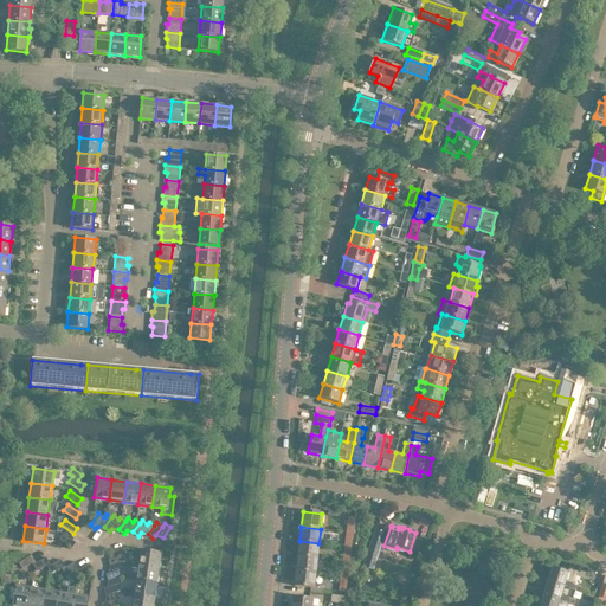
[(385,532),(375,528),(362,566),(372,569),(385,532)]
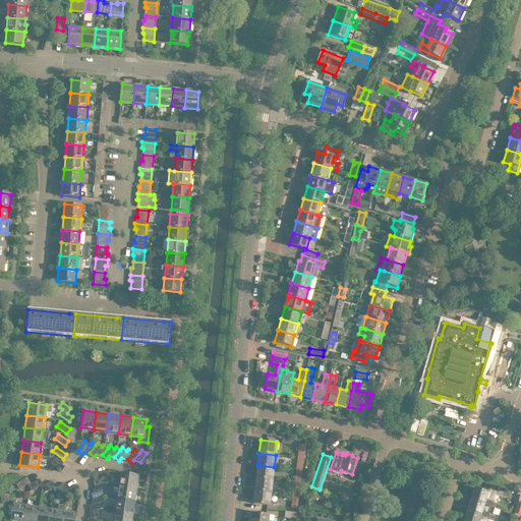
[(50,463),(61,471),(64,466),(54,459),(50,463)]
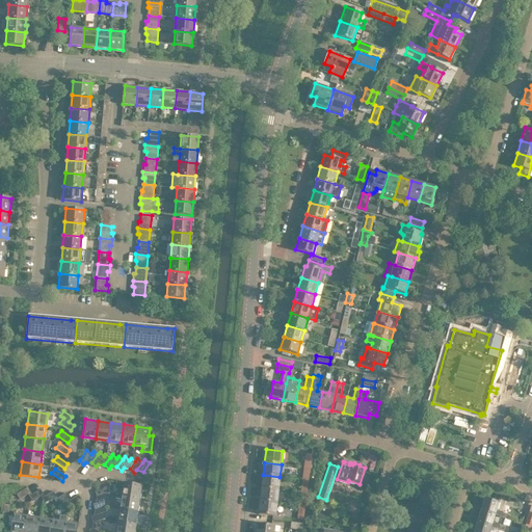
[(263,475),(262,488),(278,489),(278,488),(282,489),(283,484),(280,483),(280,477),(263,475)]
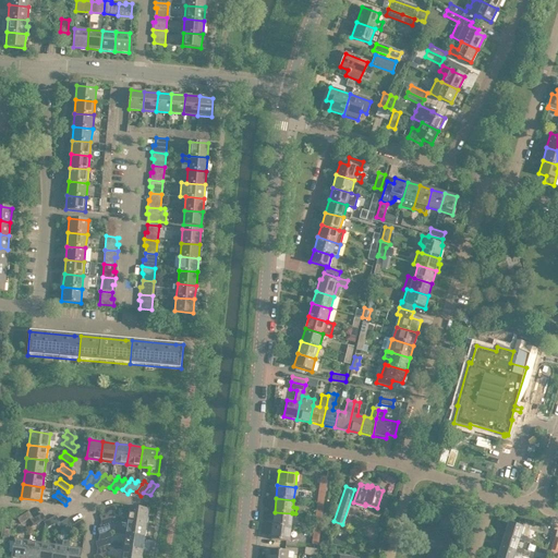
[(102,507),(101,513),(114,510),(112,504),(102,507)]
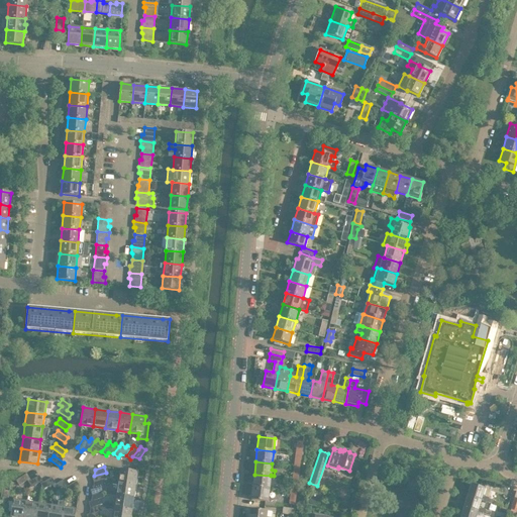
[(119,469),(117,482),(134,485),(136,472),(119,469)]
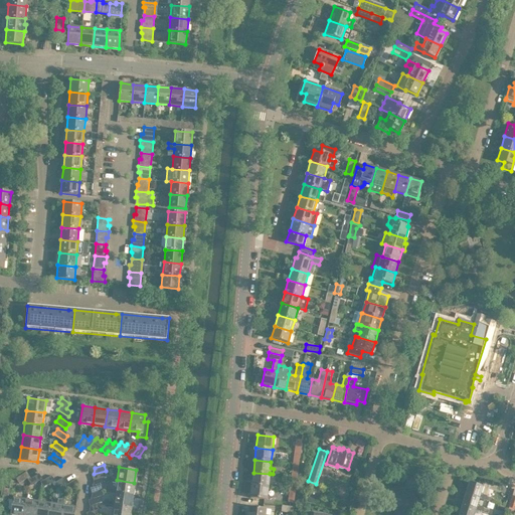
[(26,471),(15,478),(18,483),(29,476),(26,471)]
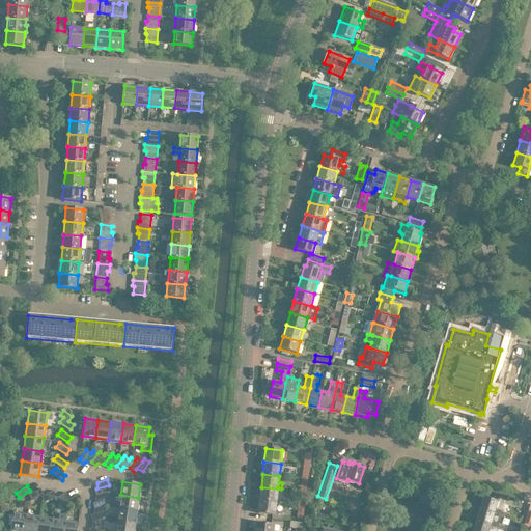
[(106,493),(109,492),(107,486),(94,490),(95,496),(106,493)]
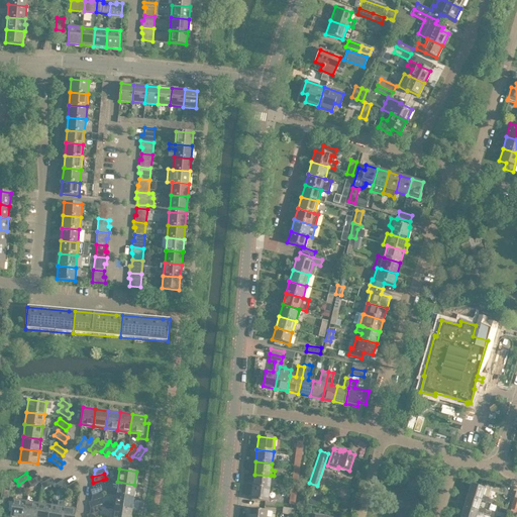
[(38,475),(27,482),(30,486),(41,480),(38,475)]
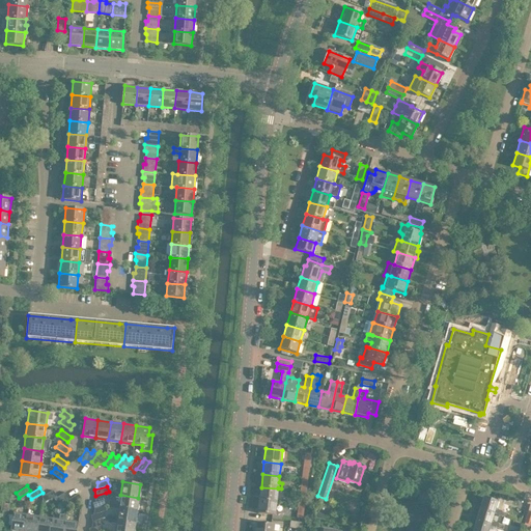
[(261,487),(259,500),(277,502),(278,488),(261,487)]
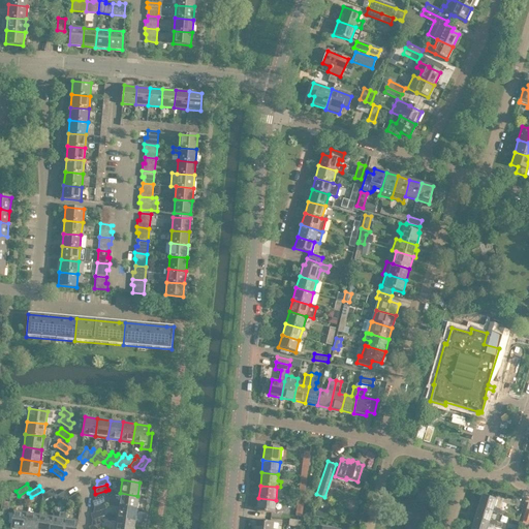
[(40,494),(44,499),(55,493),(52,488),(40,494)]
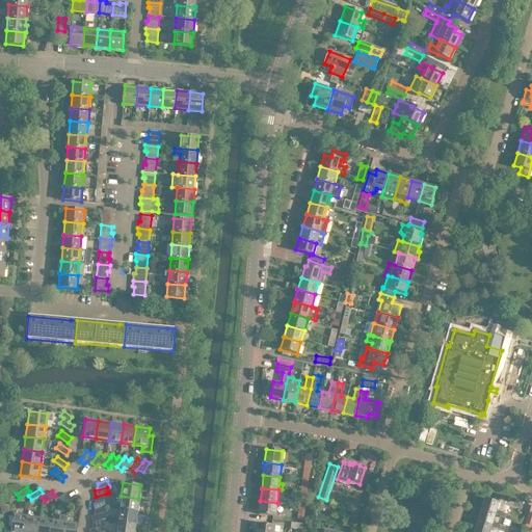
[(65,493),(54,499),(56,504),(69,498),(65,493)]
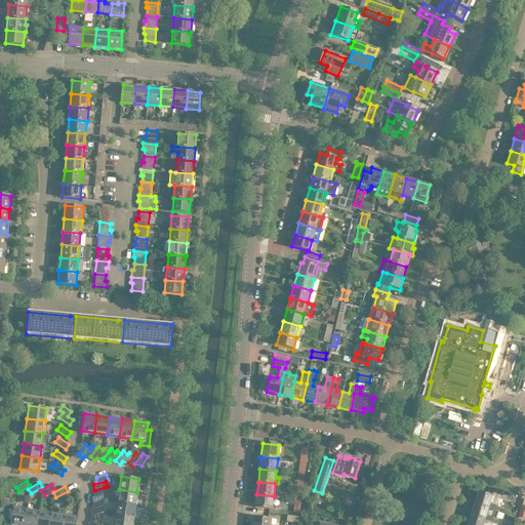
[(106,498),(104,492),(107,492),(105,487),(94,490),(93,495),(91,496),(92,502),(103,499),(106,498)]
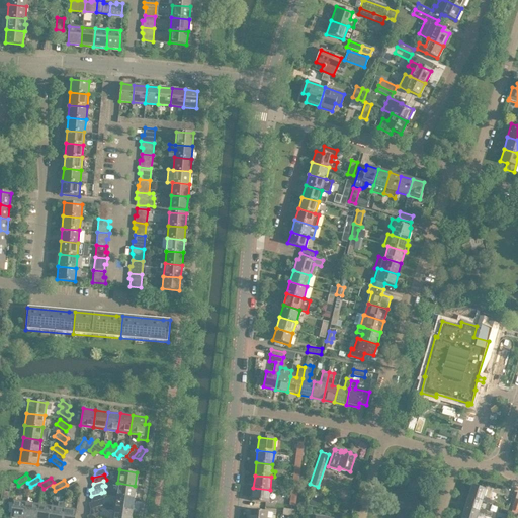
[(75,482),(65,488),(68,493),(79,487),(75,482)]
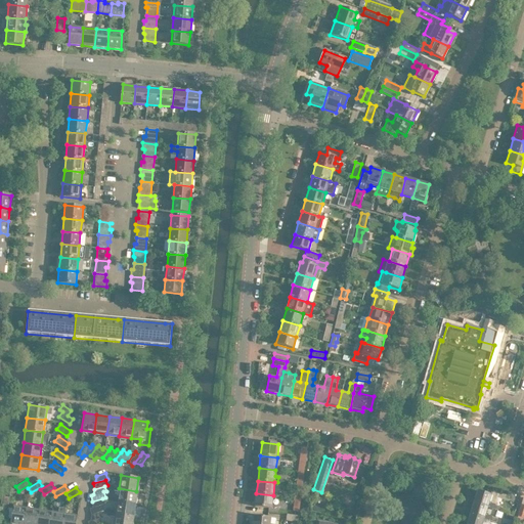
[(119,488),(117,500),(134,504),(136,491),(119,488)]
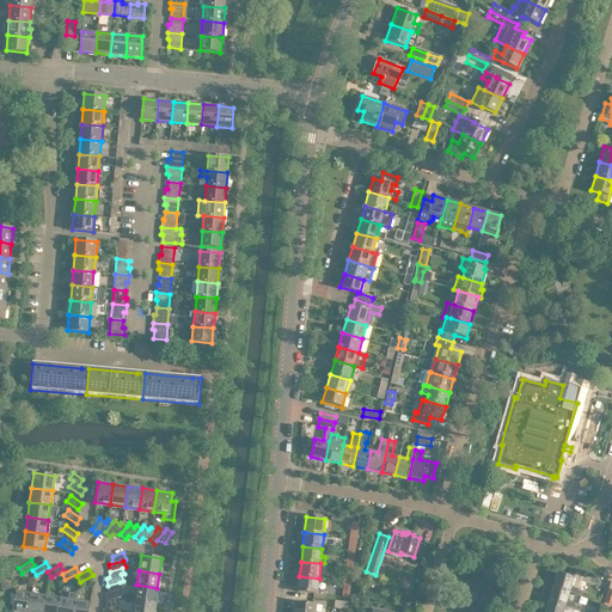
[(554,587),(569,592),(583,597),(585,592),(579,589),(579,588),(571,587),(574,577),(573,577),(568,576),(558,573),(554,587)]
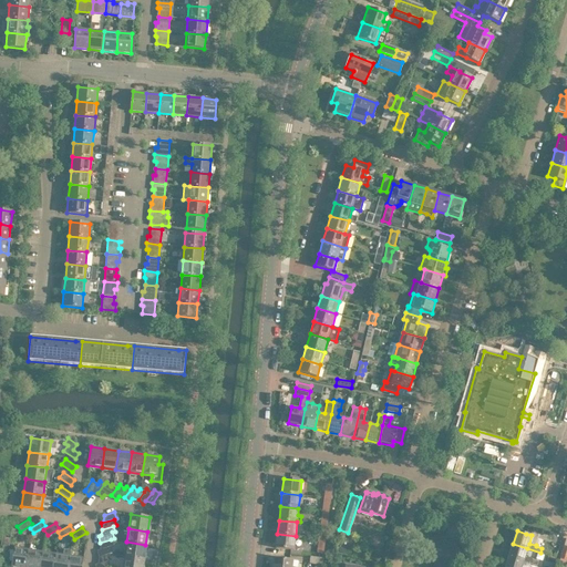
[(296,536),(277,534),(276,548),(294,549),(294,548),(297,548),(298,543),(295,543),(296,536)]
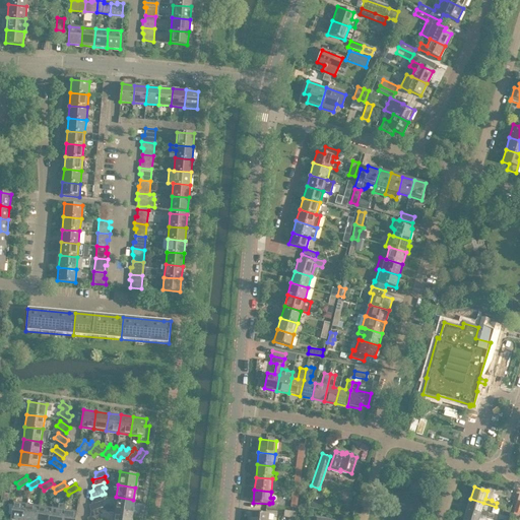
[(1,492),(0,498),(0,503),(7,504),(9,493),(1,492)]
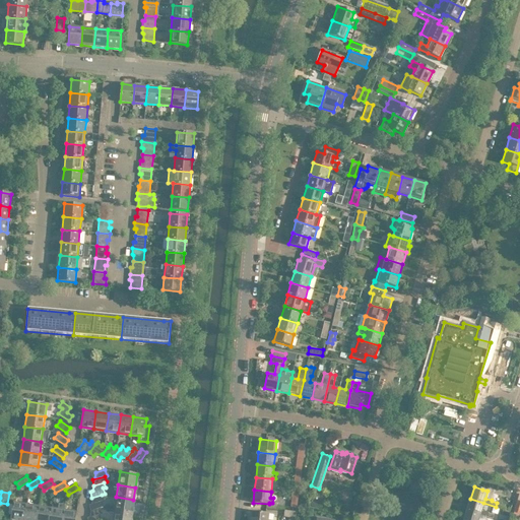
[(88,505),(90,510),(100,507),(103,506),(101,501),(104,500),(102,495),(91,498),(91,504),(88,505)]
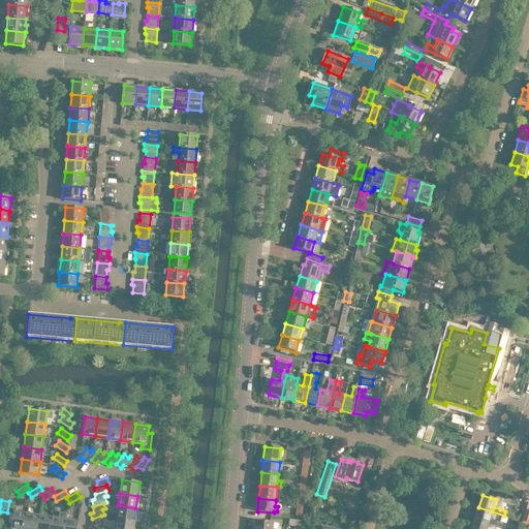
[(118,505),(116,518),(134,521),(135,508),(118,505)]
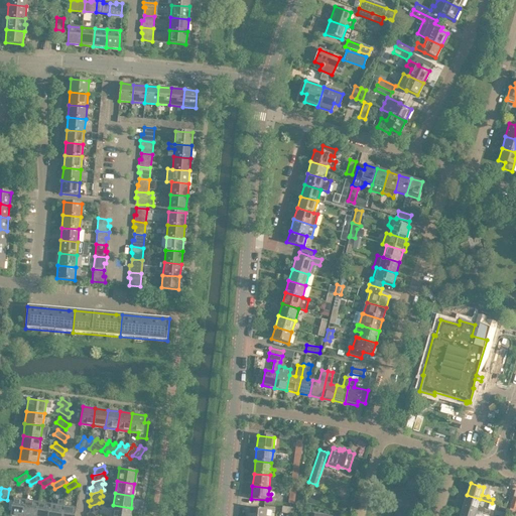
[(310,494),(306,493),(304,500),(320,504),(323,498),(316,496),(315,499),(309,498),(310,494)]
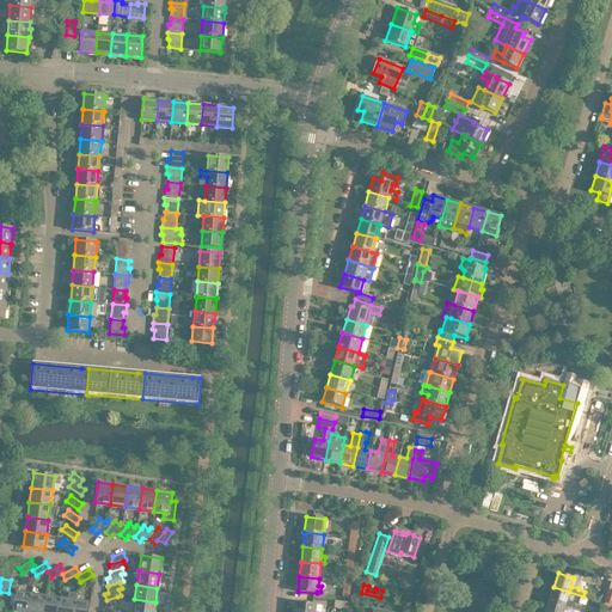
[(574,603),(567,600),(569,592),(554,587),(549,601),(571,607),(579,610),(580,605),(574,604),(574,603)]
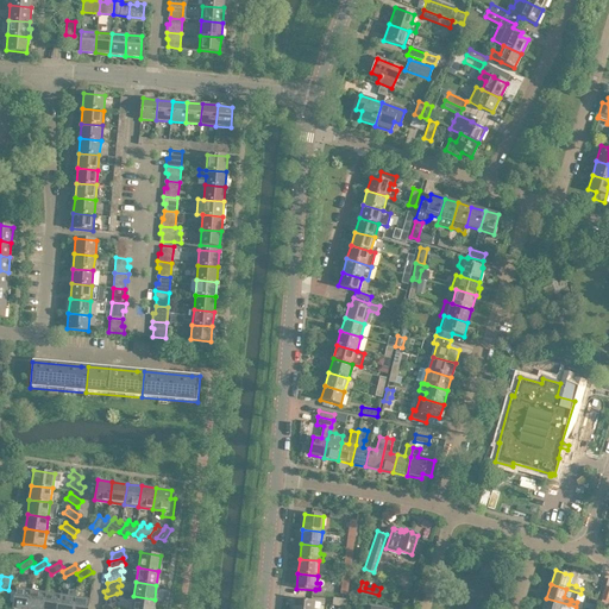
[(13,608),(18,608),(27,608),(31,590),(16,588),(13,608)]
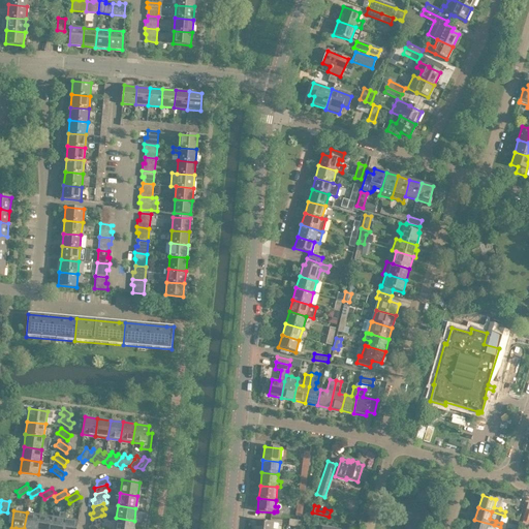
[(24,528),(36,528),(39,515),(27,512),(24,528)]
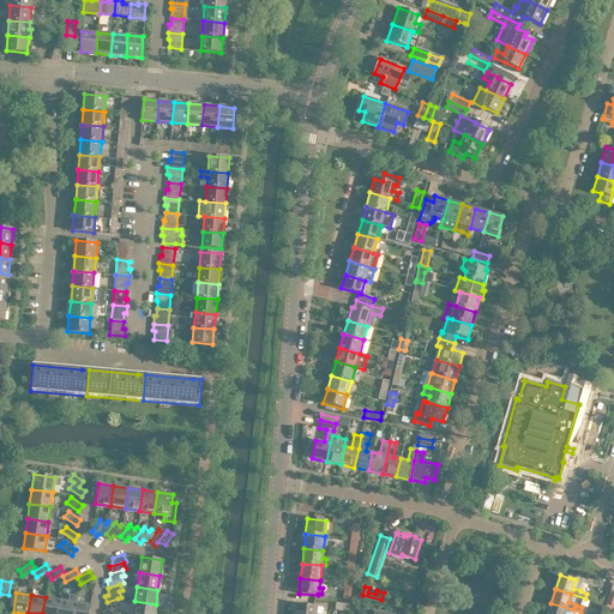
[(42,613),(58,613),(60,600),(46,597),(42,613)]
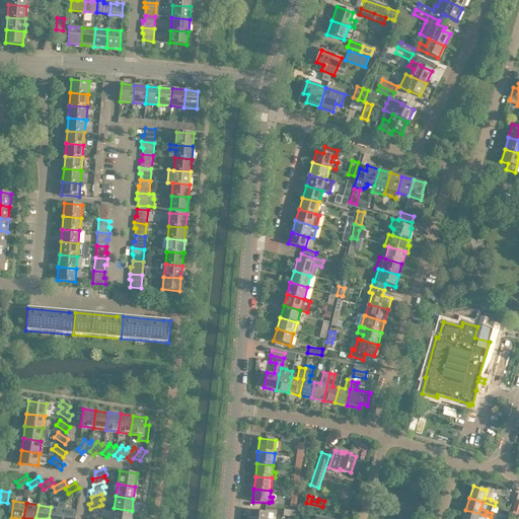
[(87,518),(96,518),(97,518),(100,518),(98,513),(101,512),(99,506),(90,509),(89,515),(87,516),(87,518)]
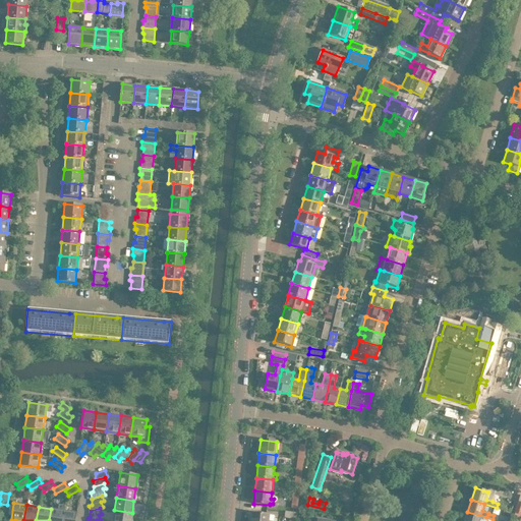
[(49,520),(61,520),(63,510),(51,509),(49,520)]
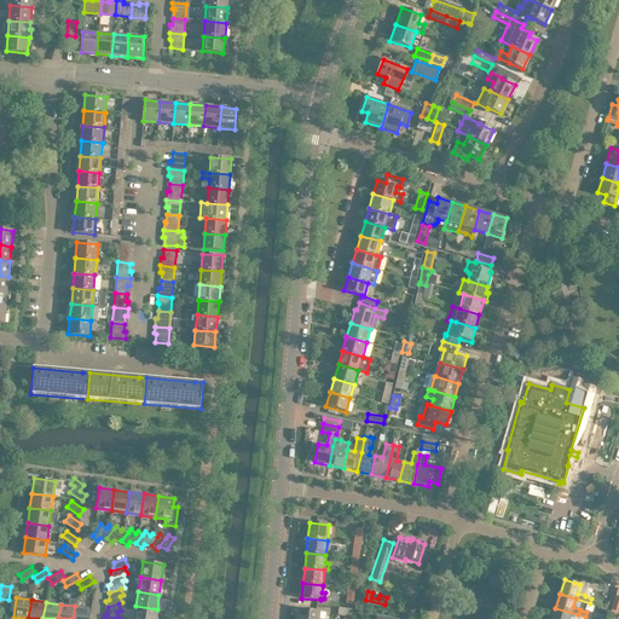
[(73,618),(88,618),(91,608),(75,606),(73,618)]
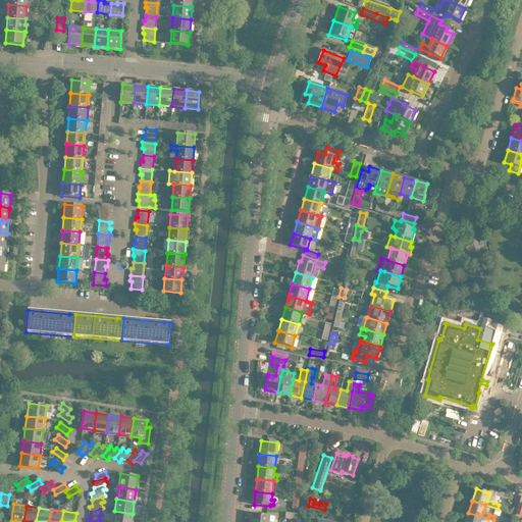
[(114,511),(112,521),(131,521),(133,514),(114,511)]
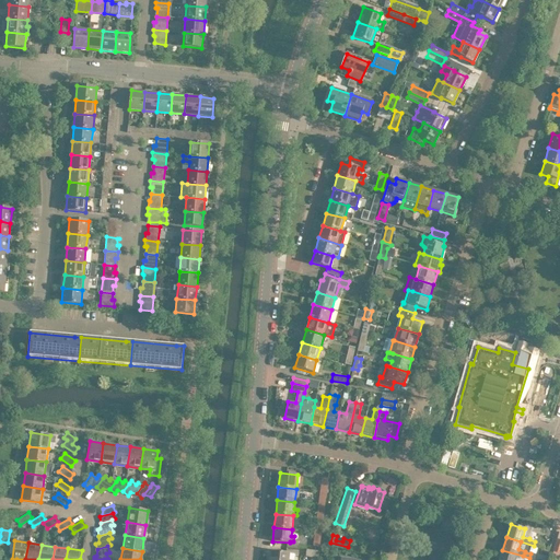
[(521,559),(523,556),(502,550),(499,559),(521,559)]
